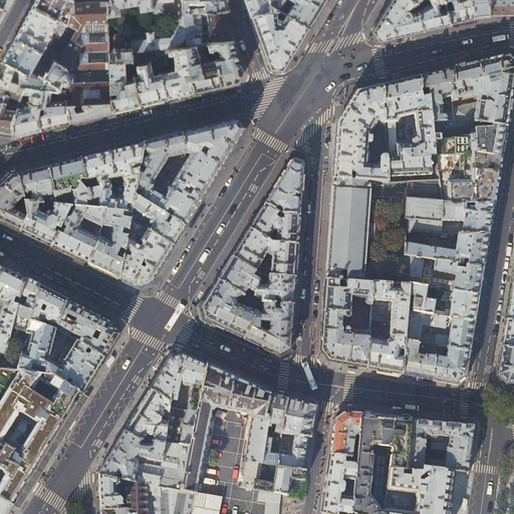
[(0,0),(0,5),(5,9),(10,1),(10,0),(0,0)]
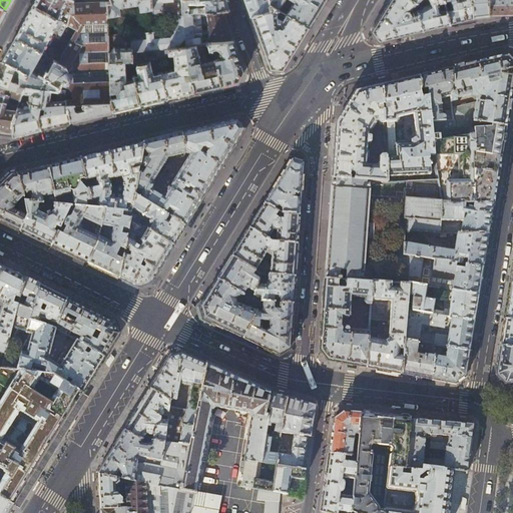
[(73,0),(34,0),(33,3),(58,18),(60,13),(69,18),(73,0)]
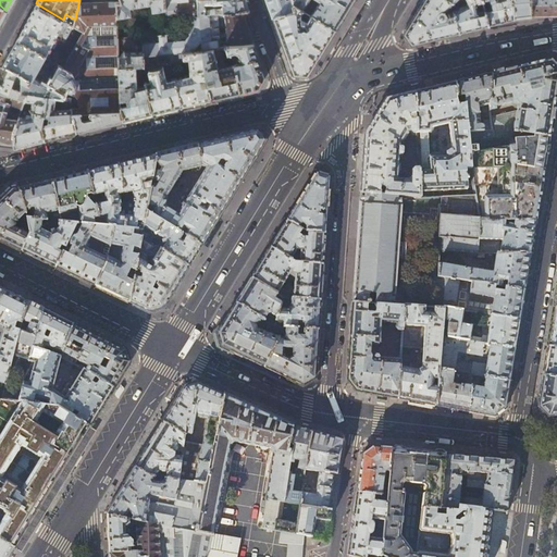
[(121,0),(79,0),(75,20),(73,25),(74,26),(84,32),(87,34),(93,25),(116,24),(116,16),(116,2),(122,1),(121,0)]
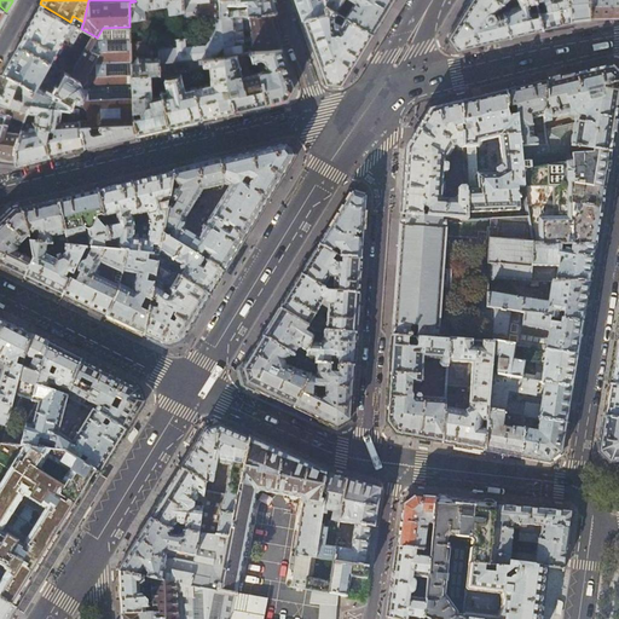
[(134,0),(136,1),(129,3),(129,18),(145,16),(144,6),(167,4),(168,12),(184,10),(183,0),(134,0)]
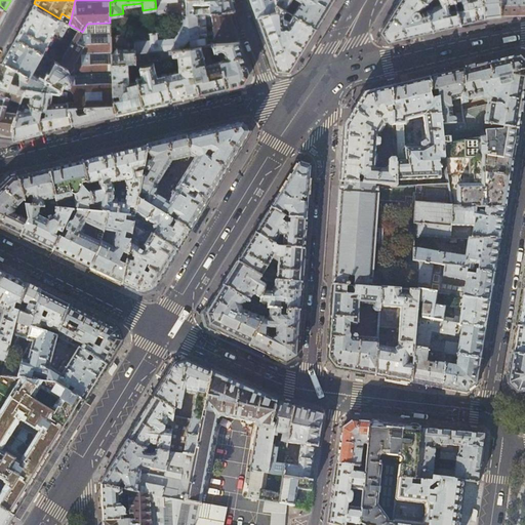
[(155,0),(156,8),(156,12),(171,11),(174,14),(176,32),(173,35),(158,37),(158,32),(148,33),(148,38),(145,38),(145,33),(134,34),(135,67),(138,66),(160,61),(160,59),(172,58),(172,55),(171,48),(190,47),(187,13),(186,0),(155,0)]
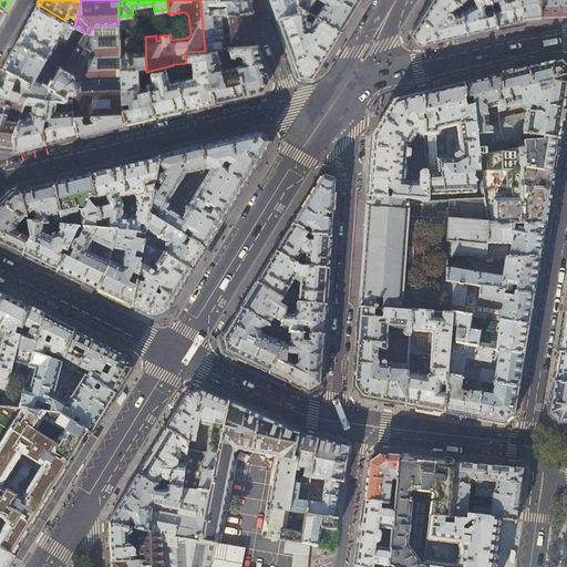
[(200,0),(202,14),(246,11),(254,11),(250,0),(200,0)]
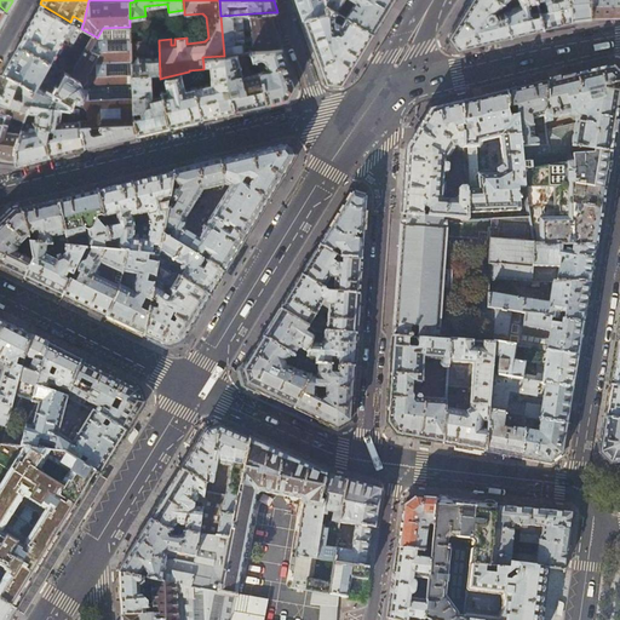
[(297,0),(303,18),(326,10),(325,1),(323,0),(297,0)]
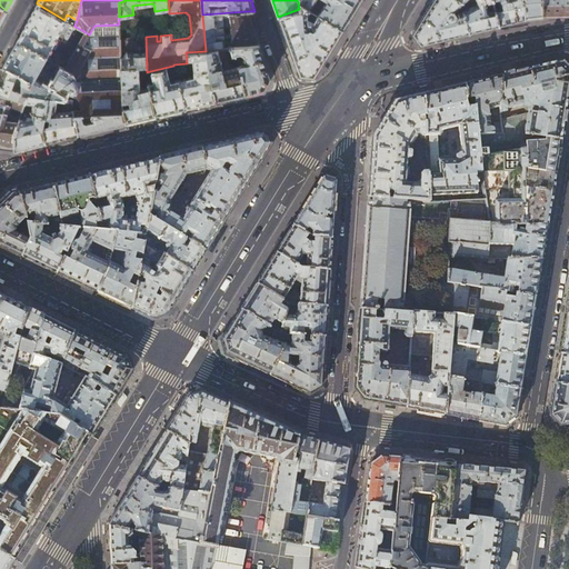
[(297,0),(298,1),(309,8),(315,11),(342,29),(351,13),(358,2),(359,0),(297,0)]
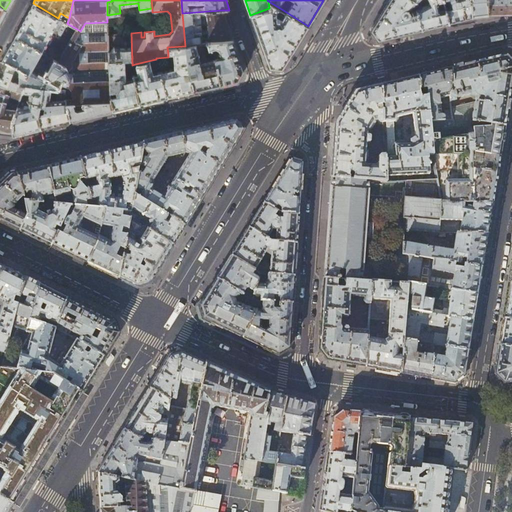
[(388,0),(385,6),(370,29),(378,40),(399,34),(435,26),(448,22),(442,0),(388,0)]
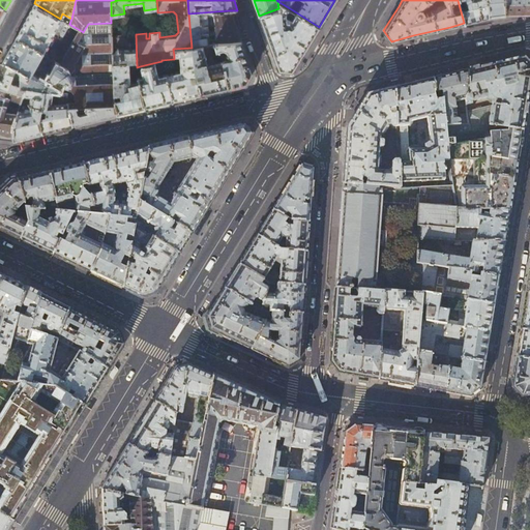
[(458,0),(464,23),(466,23),(472,22),(475,21),(488,18),(487,0),(458,0)]
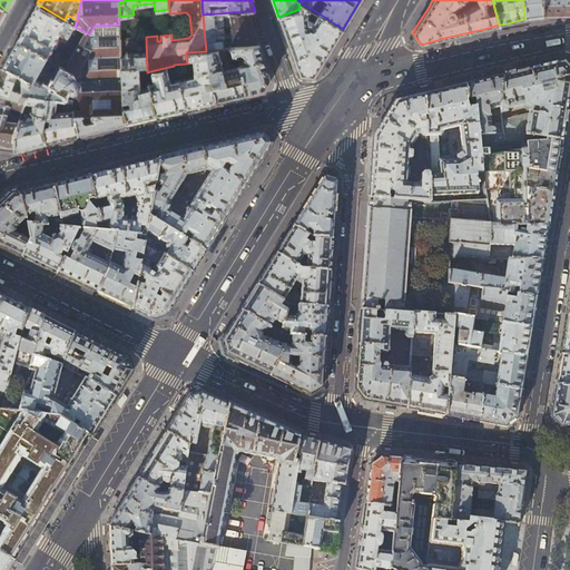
[(523,0),(524,19),(534,18),(543,17),(541,0),(523,0)]
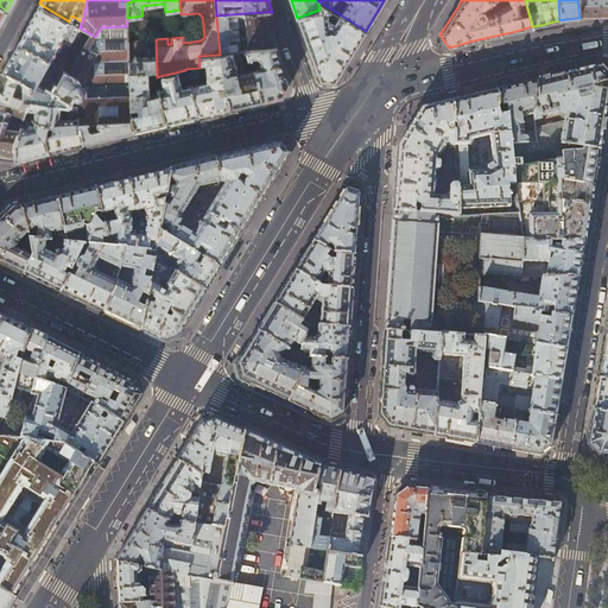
[(607,0),(577,0),(580,18),(591,17),(595,17),(600,17),(607,16),(607,0)]
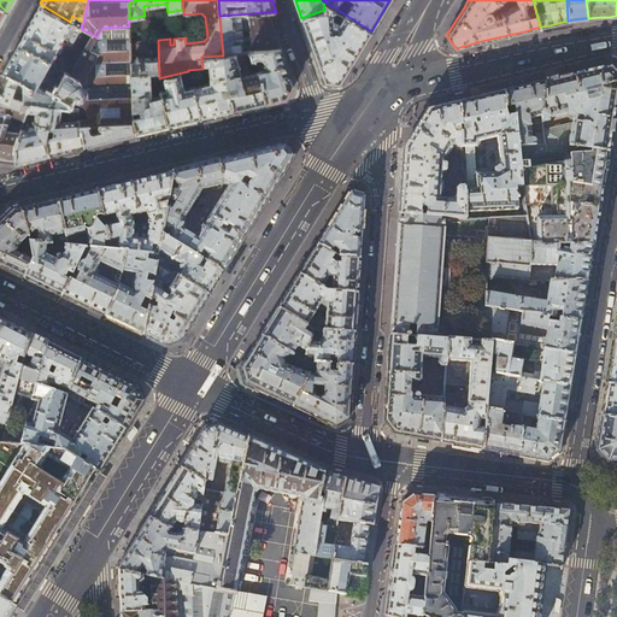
[(331,15),(335,9),(323,1),(324,10),(301,18),(312,48),(323,77),(324,81),(340,82),(341,81),(357,54),(371,31),(341,12),(339,15),(342,18),(339,23),(333,21),(331,15)]
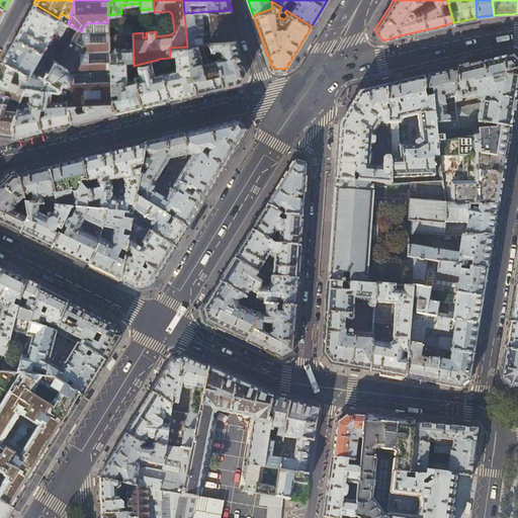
[(59,18),(33,3),(30,9),(21,25),(15,35),(42,51),(55,29),(59,31),(58,32),(59,34),(62,35),(69,24),(68,23),(59,18)]
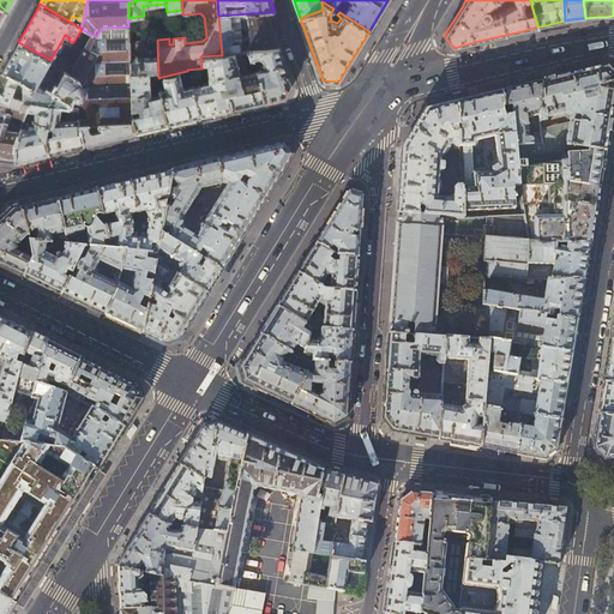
[(266,12),(218,16),(222,55),(234,53),(245,52),(248,50),(280,48),(271,25),(269,19),(266,12)]
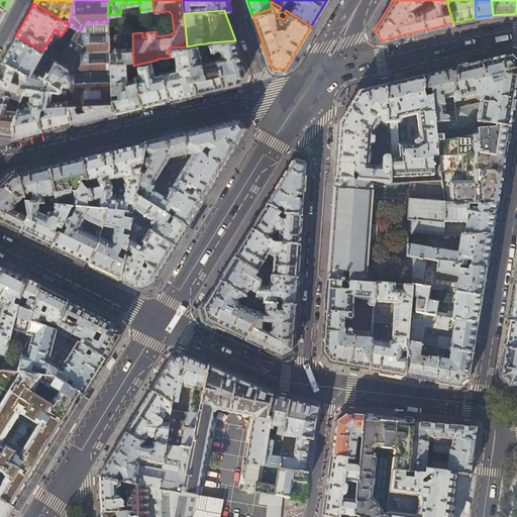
[(109,35),(108,22),(86,23),(81,31),(78,29),(59,63),(67,68),(70,77),(67,86),(72,90),(73,98),(66,99),(66,104),(75,104),(83,103),(111,102),(109,54),(109,44),(109,35)]
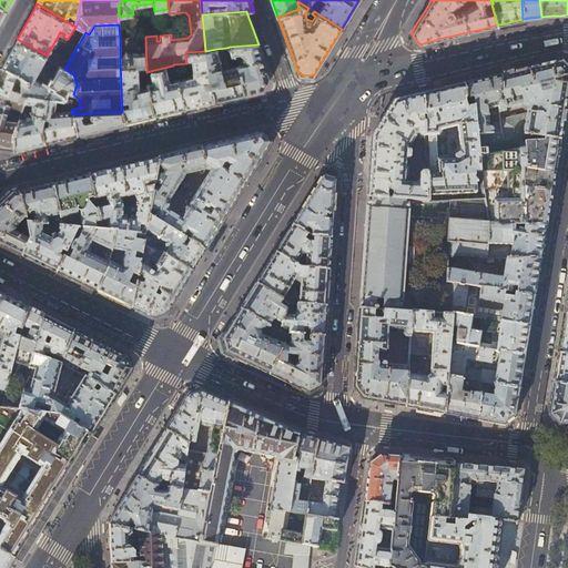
[(145,37),(120,39),(120,49),(125,48),(125,52),(120,59),(122,112),(125,123),(141,120),(154,117),(146,82),(145,74),(146,72),(145,37)]
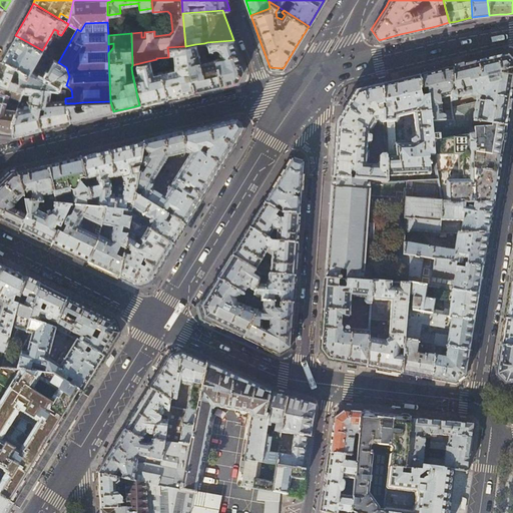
[(42,50),(15,35),(10,45),(2,59),(15,66),(9,81),(24,86),(24,85),(42,88),(50,89),(57,89),(65,91),(65,98),(72,97),(71,89),(66,85),(69,76),(66,67),(58,62),(54,60),(43,79),(30,71),(37,59),(44,63),(46,59),(48,60),(49,57),(46,55),(45,54),(45,53),(45,52),(42,50)]
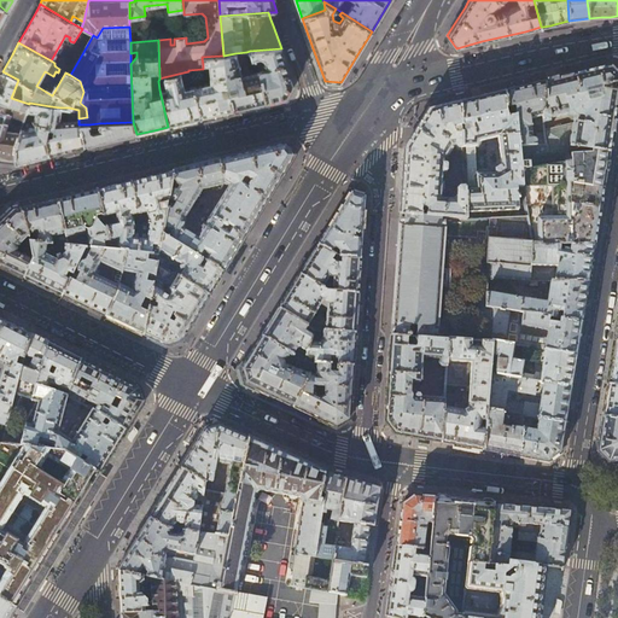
[(281,48),(250,51),(250,54),(251,59),(260,58),(263,60),(266,69),(264,69),(263,69),(262,70),(261,70),(260,71),(258,73),(258,74),(266,103),(280,99),(287,98),(293,85),(287,66),(281,48)]
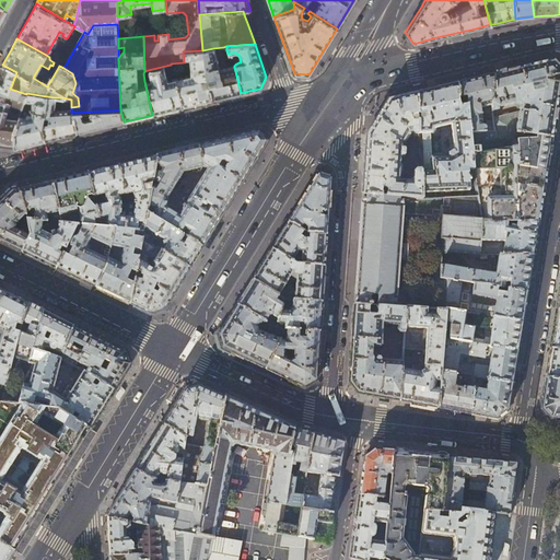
[(213,48),(202,50),(206,79),(211,101),(224,97),(241,93),(234,67),(233,65),(218,69),(213,48)]
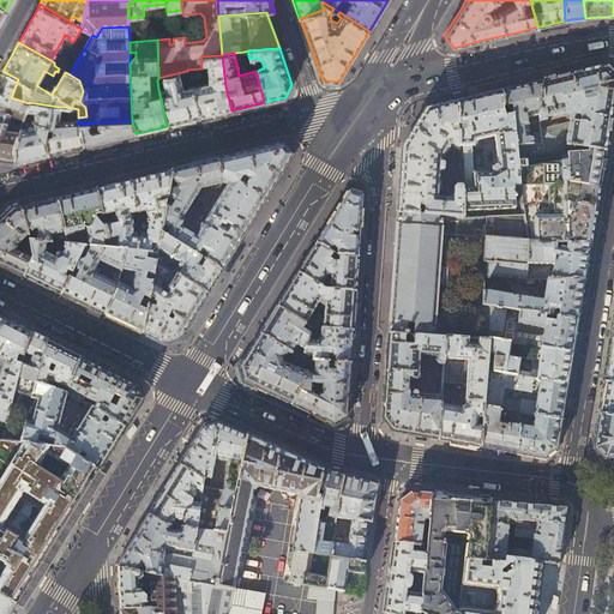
[(226,86),(222,55),(200,56),(202,65),(206,65),(208,82),(191,85),(199,118),(204,116),(221,113),(232,110),(226,86)]
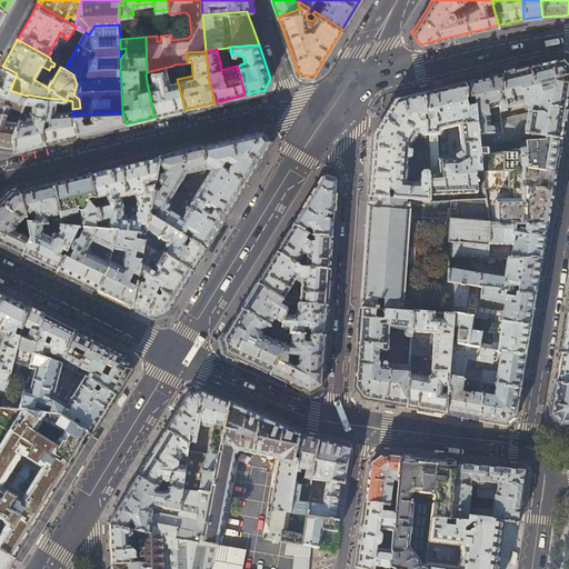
[(515,72),(502,75),(502,100),(499,103),(500,108),(500,115),(505,113),(503,109),(523,105),(529,107),(528,112),(501,119),(501,120),(501,121),(502,133),(478,135),(479,148),(505,147),(505,141),(543,140),(545,137),(561,140),(565,120),(567,107),(568,90),(568,67),(562,60),(515,72)]
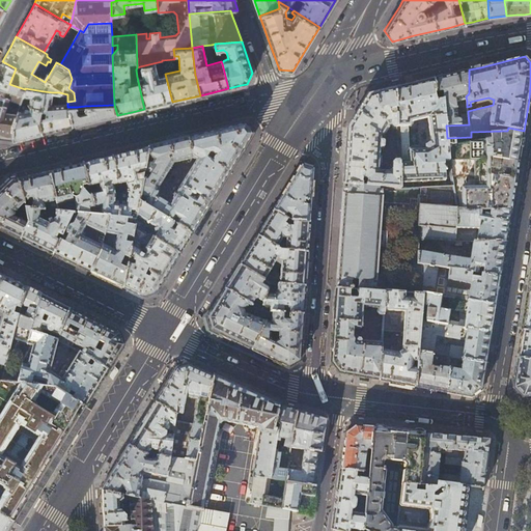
[(0,65),(0,104),(6,106),(5,112),(17,114),(19,108),(23,95),(25,89),(9,84),(16,68),(2,61),(0,65)]
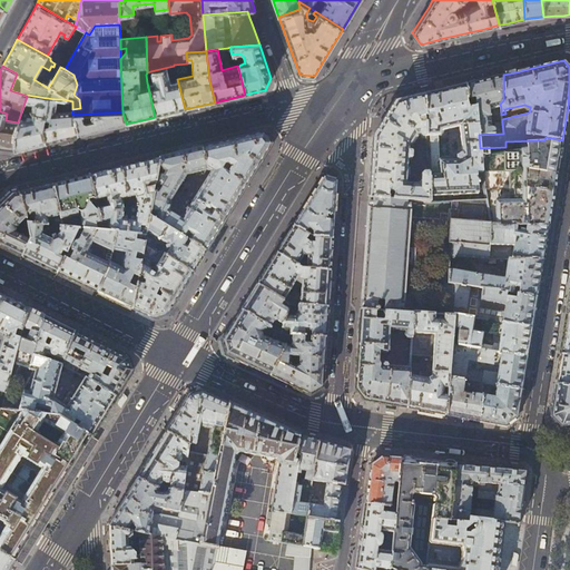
[(174,66),(150,71),(153,81),(147,82),(155,117),(169,112),(185,109),(177,79),(174,66)]
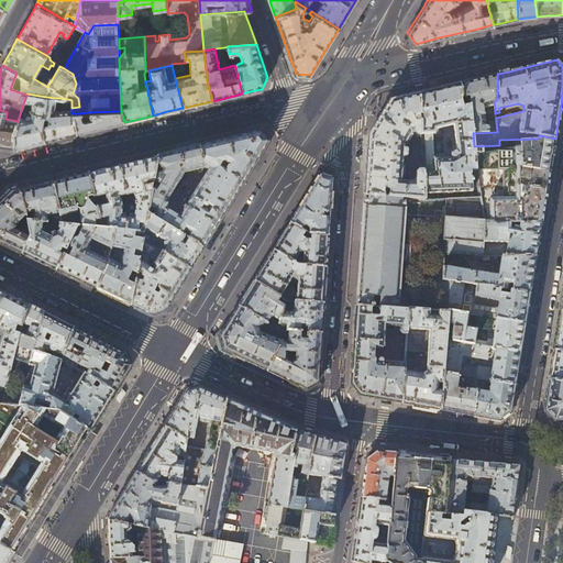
[(477,79),(460,84),(461,97),(470,96),(471,105),(473,133),(497,132),(496,120),(489,121),(489,129),(488,129),(488,127),(487,127),(486,125),(485,125),(483,109),(487,108),(488,113),(492,113),(493,119),(496,119),(496,118),(495,113),(495,107),(494,102),(497,99),(497,74),(477,79)]
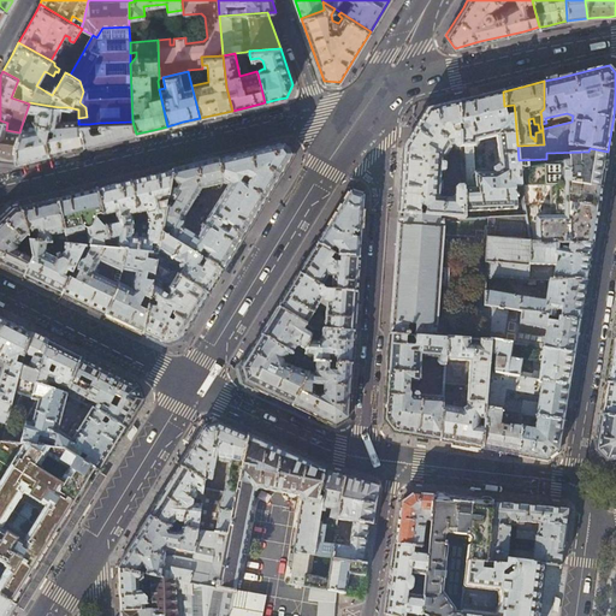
[(477,98),(458,102),(461,147),(475,147),(477,141),(490,138),(492,144),(492,146),(493,147),(497,146),(499,169),(492,172),(477,172),(475,172),(474,173),(473,175),(473,176),(473,177),(473,188),(463,188),(465,212),(516,209),(516,195),(522,196),(519,160),(517,146),(515,114),(507,117),(504,106),(503,92),(477,98)]
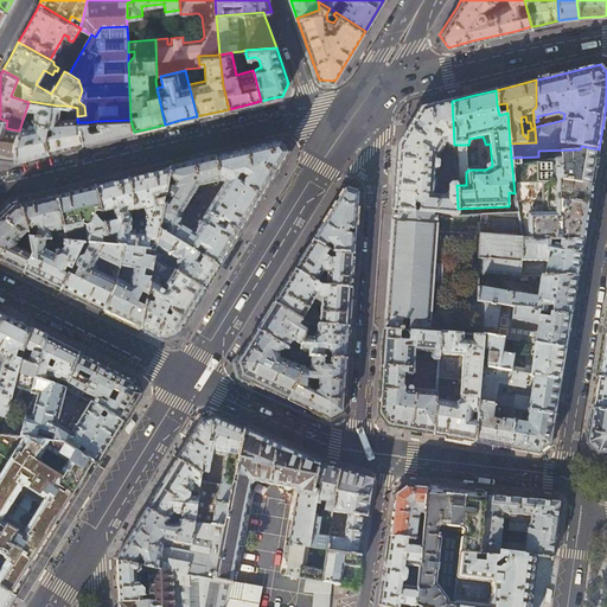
[(44,136),(50,104),(29,101),(29,102),(26,109),(34,110),(33,119),(31,117),(29,126),(24,127),(21,123),(19,131),(16,144),(14,154),(16,160),(30,157),(49,152),(44,136)]
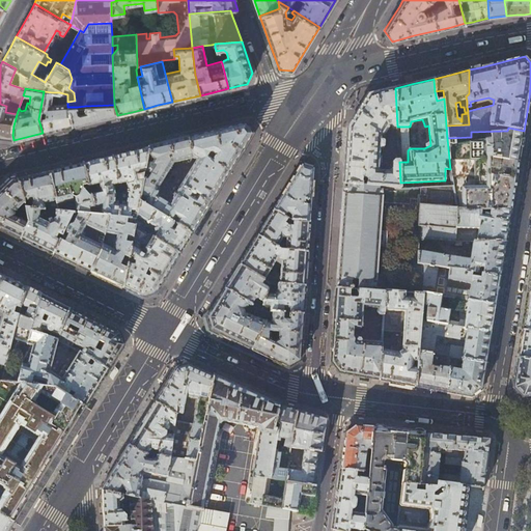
[(397,127),(395,88),(380,91),(368,94),(359,110),(348,128),(347,134),(347,136),(344,184),(401,188),(400,183),(399,162),(399,160),(395,161),(393,163),(392,168),(389,171),(379,170),(380,147),(385,148),(385,140),(381,140),(381,135),(383,135),(388,126),(392,126),(393,127),(397,127)]
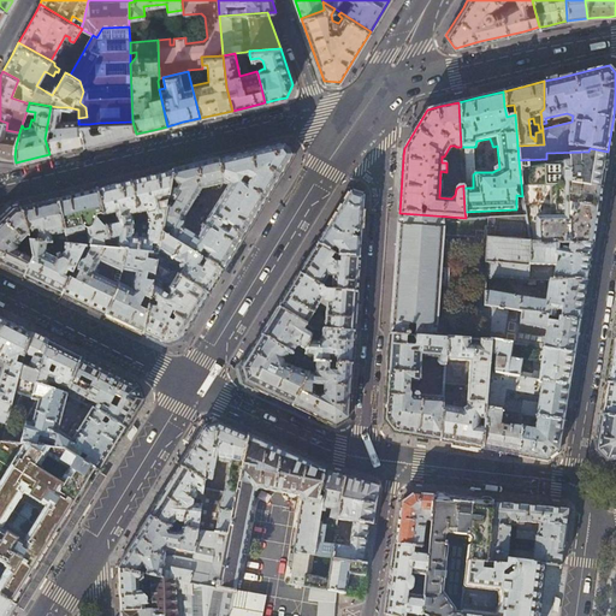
[(60,107),(51,106),(45,138),(49,154),(67,150),(84,146),(78,124),(78,118),(78,110),(69,107),(67,120),(63,120),(63,118),(59,118),(60,107)]
